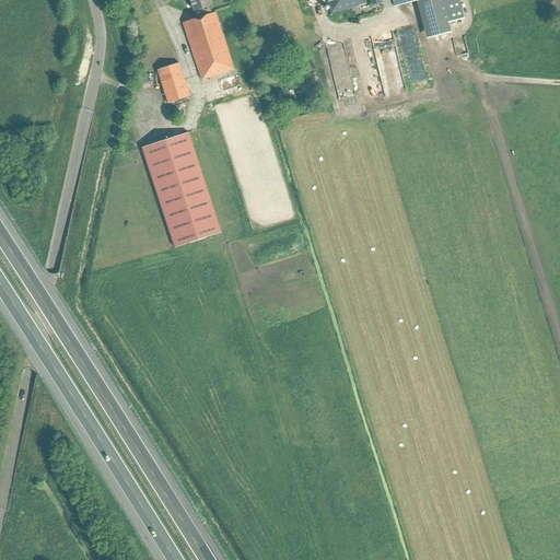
[(183,23),(201,80),(233,70),(214,13),(212,14),(209,7),(210,7),(207,0),(189,0),(194,12),(198,10),(200,18),(183,23)]
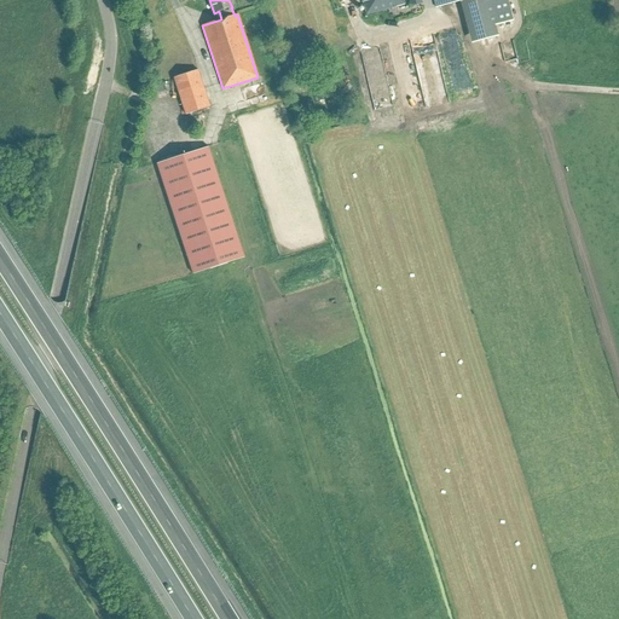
[(362,0),(365,15),(404,4),(401,0),(362,0)]
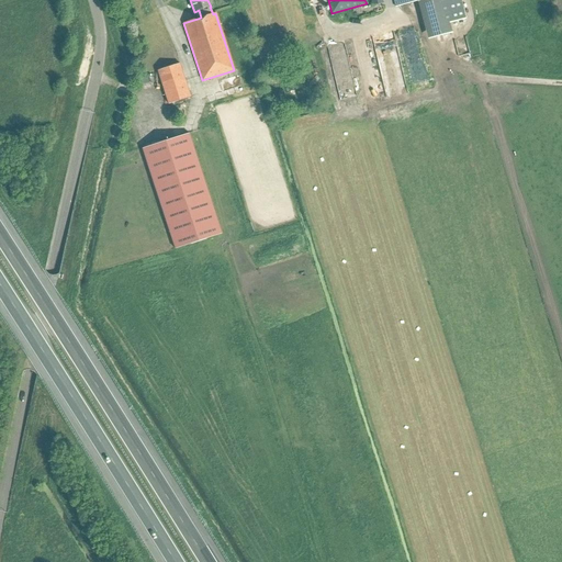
[(393,0),(395,7),(417,1),(427,40),(452,33),(449,23),(464,19),(459,0),(393,0)]
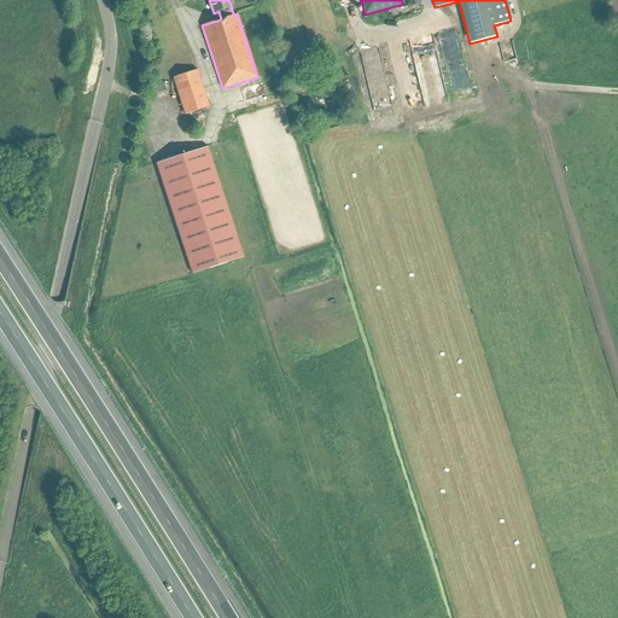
[(400,54),(362,63),(366,80),(423,68),(418,47),(414,48),(412,40),(401,42),(398,35),(396,35),(400,54)]
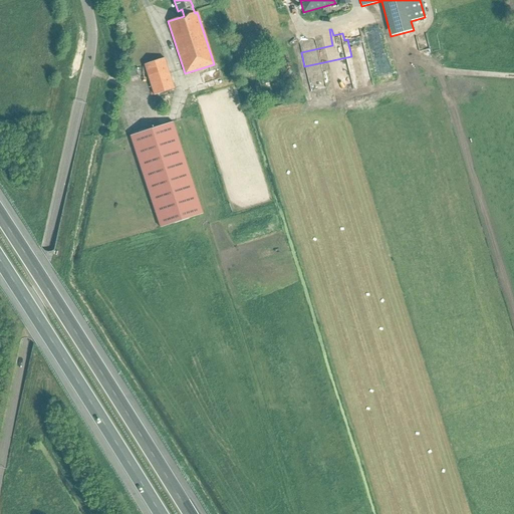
[(155,95),(174,89),(164,58),(145,64),(155,95)]
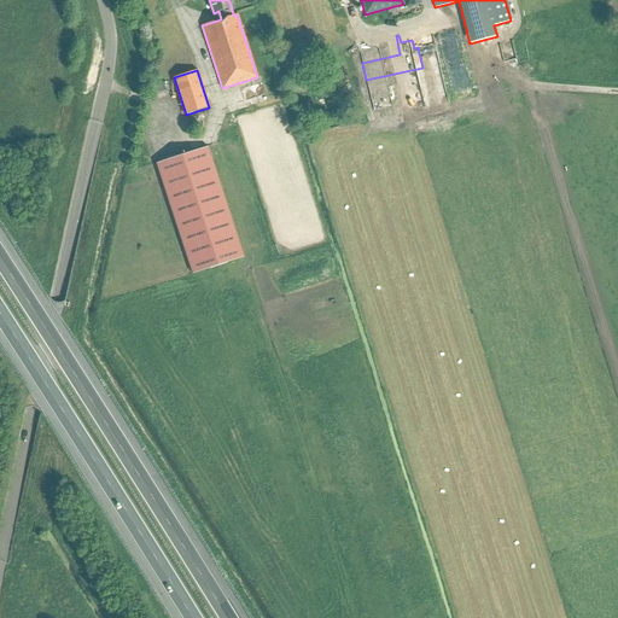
[(474,76),(459,82),(464,97),(479,91),(474,76)]
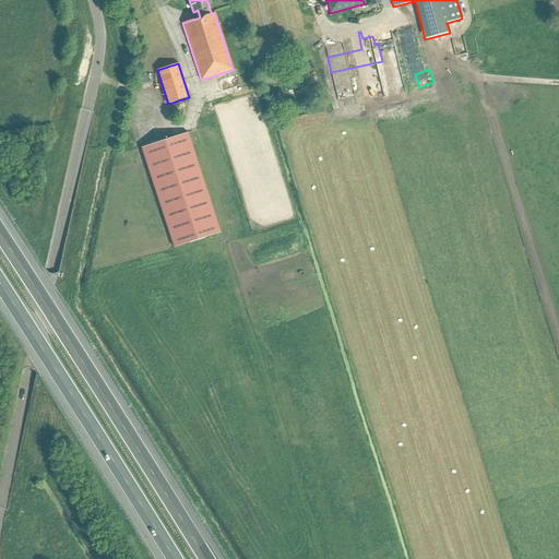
[(156,70),(149,72),(150,80),(157,79),(156,70)]
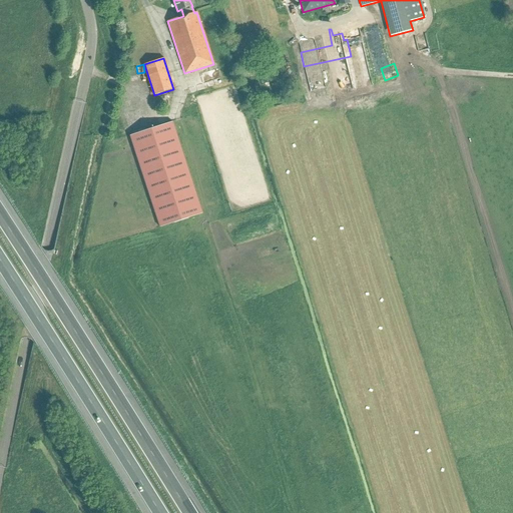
[(189,115),(192,124),(202,120),(199,112),(189,115)]
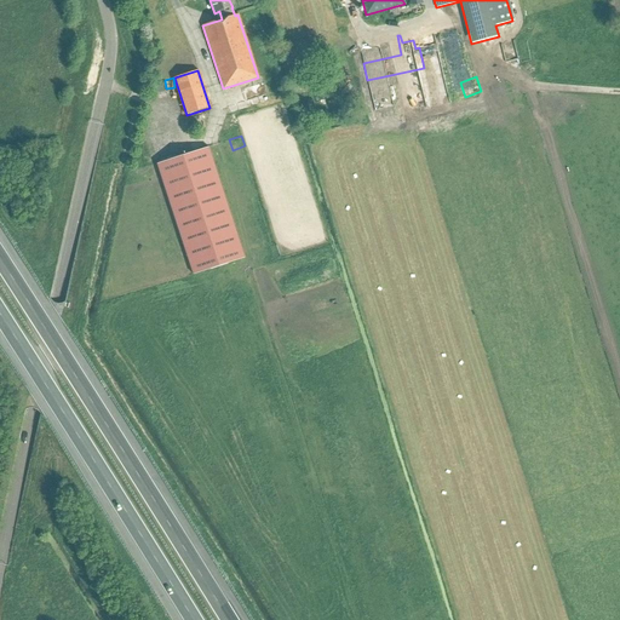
[(208,148),(156,164),(193,275),(245,258),(208,148)]
